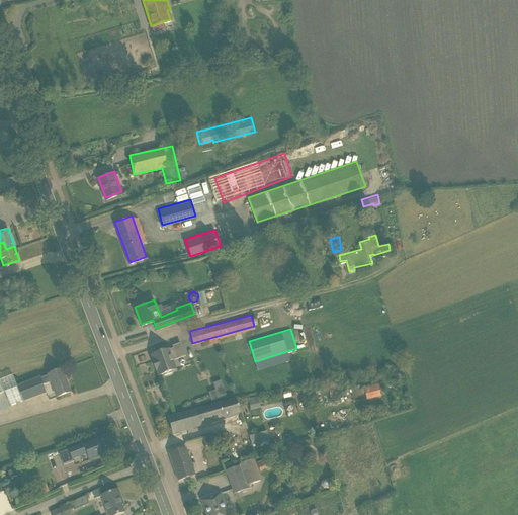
[(157,367),(159,373),(163,371),(164,373),(171,370),(170,369),(175,367),(172,358),(184,353),(180,341),(172,344),(173,346),(168,348),(168,347),(151,353),(154,359),(153,360),(155,367),(157,367)]
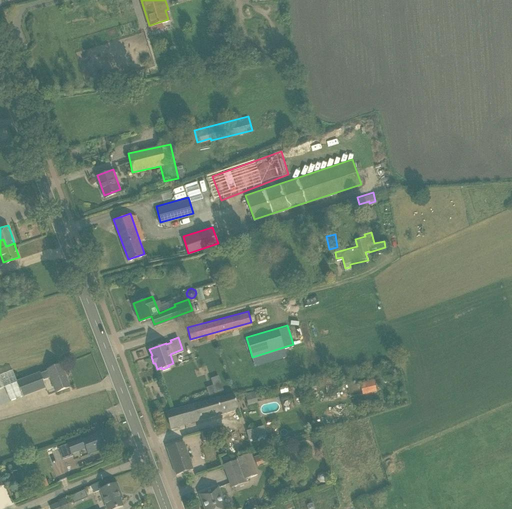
[(40,371),(17,380),(22,394),(45,385),(43,379),(50,376),(56,390),(69,385),(61,363),(47,368),(40,371)]
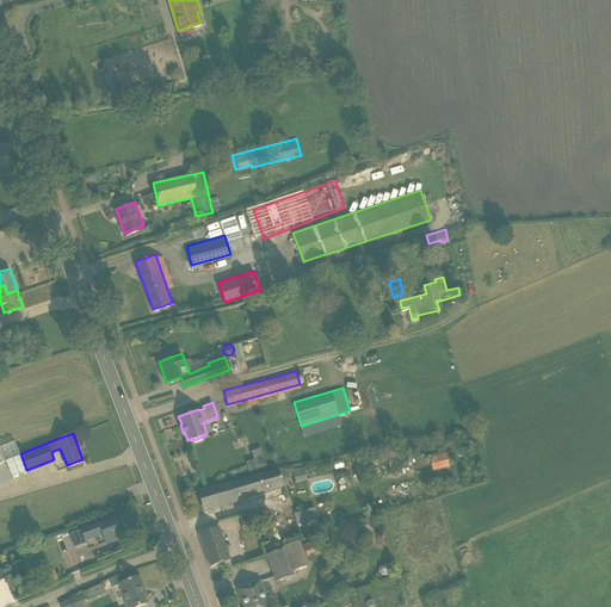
[(14,440),(0,445),(0,460),(6,459),(12,475),(26,470),(20,453),(14,440)]
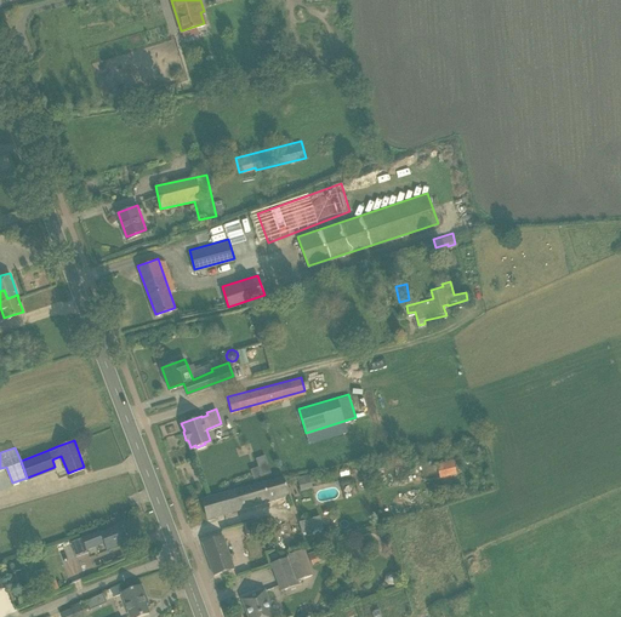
[(250,466),(252,475),(269,470),(266,452),(256,455),(258,464),(250,466)]
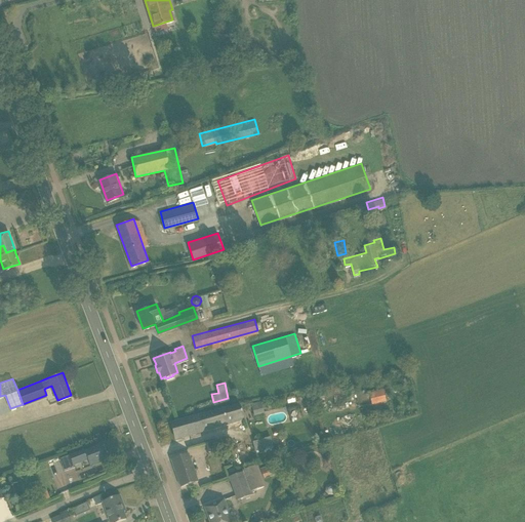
[(382,386),(368,390),(372,402),(386,399),(382,386)]
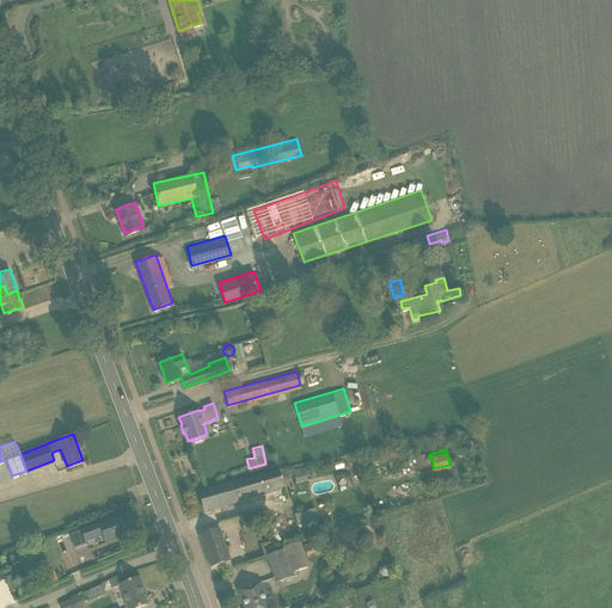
[(303,465),(293,468),(294,474),(295,476),(305,473),(303,465)]
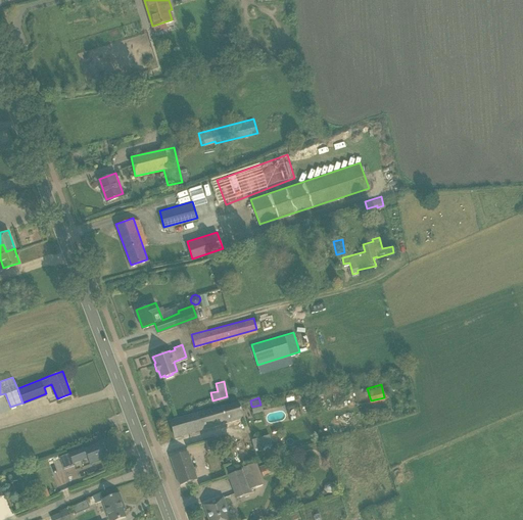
[(170,419),(175,436),(185,433),(209,425),(209,426),(242,416),(237,400),(180,416),(170,419)]
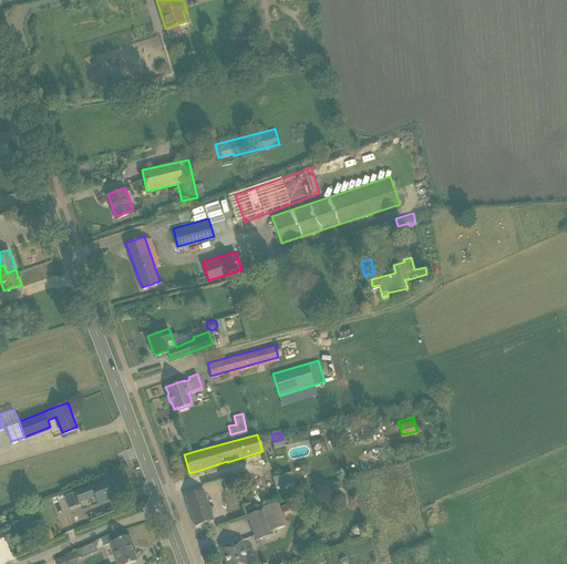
[(275,474),(278,485),(296,479),(292,469),(275,474)]
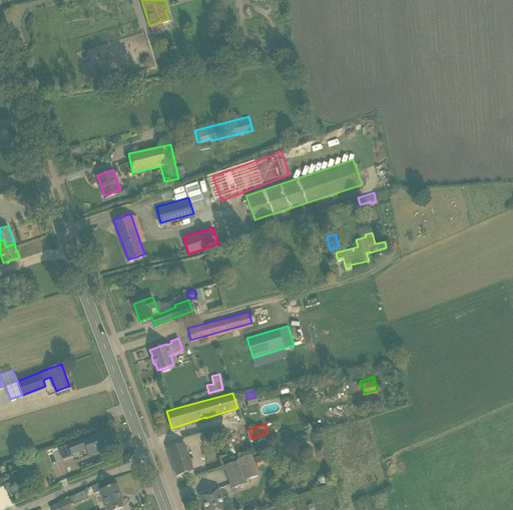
[(200,433),(202,440),(223,436),(221,428),(200,433)]
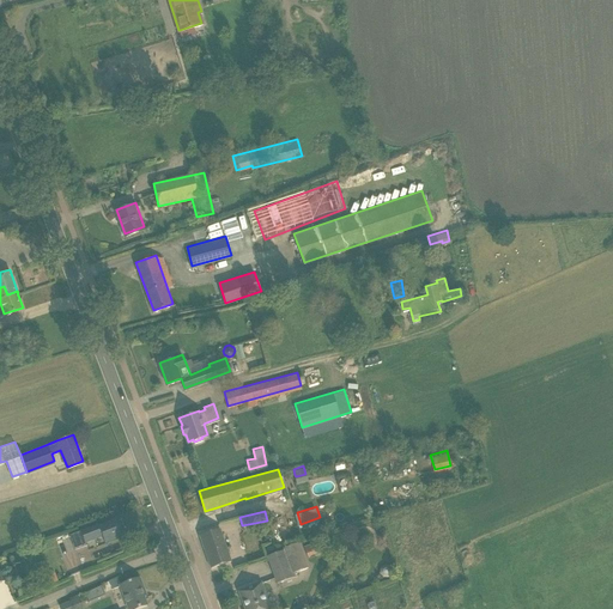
[(71,533),(70,534),(74,547),(76,547),(86,542),(85,540),(102,533),(105,541),(122,534),(117,518),(105,522),(99,525),(98,523),(82,529),(71,533)]
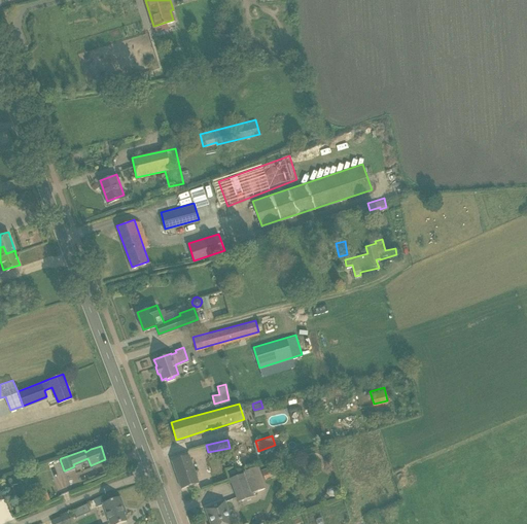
[(172,459),(181,487),(199,481),(195,472),(188,453),(181,456),(172,459)]
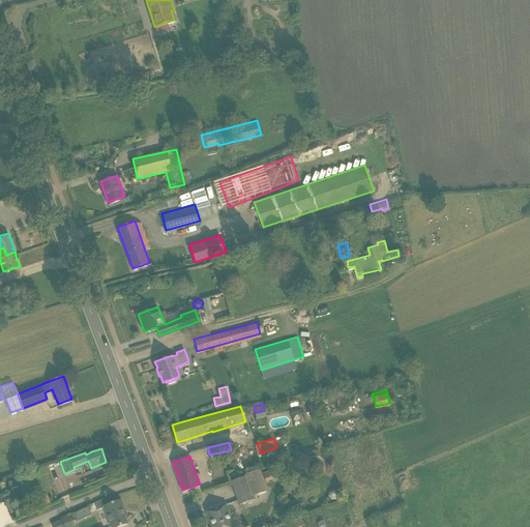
[(232,479),(240,503),(256,498),(255,494),(267,490),(259,468),(244,472),(245,475),(232,479)]
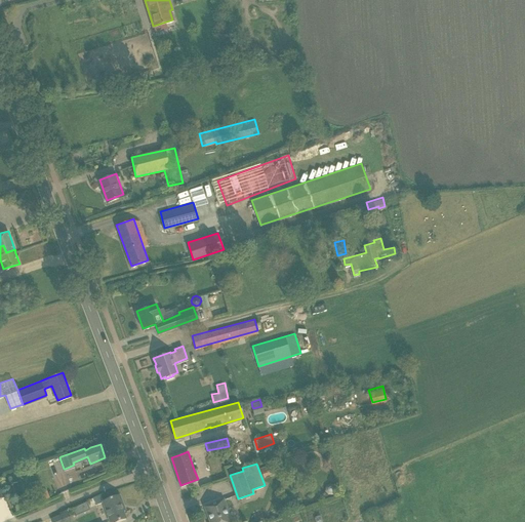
[(261,467),(265,475),(273,472),(269,464),(261,467)]
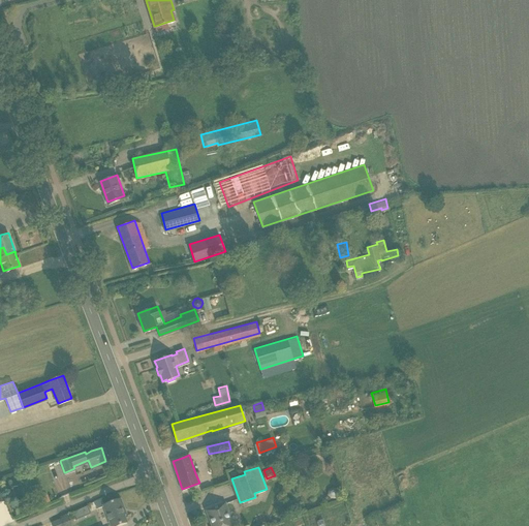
[(328,489),(328,493),(331,496),(335,497),(338,494),(339,490),(336,487),(332,486),(328,489)]
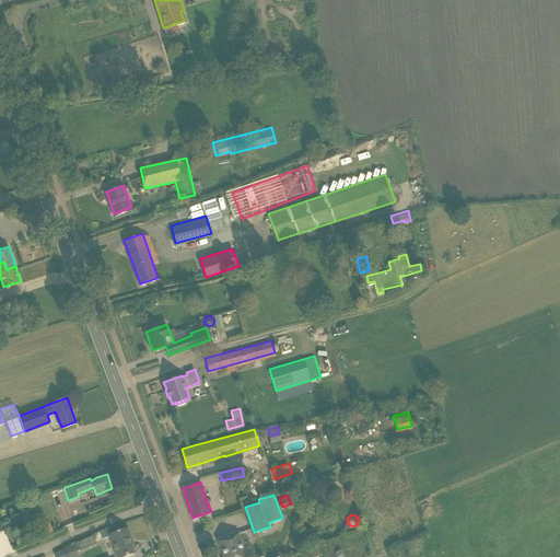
[(109,534),(118,556),(119,556),(133,552),(128,537),(131,536),(127,526),(109,534)]
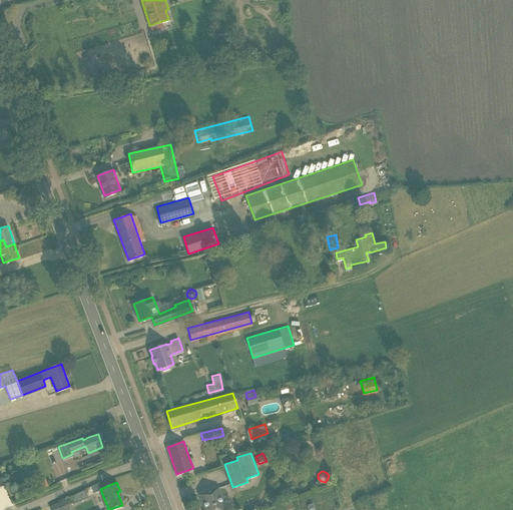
[(204,508),(205,509),(224,509),(219,495),(221,494),(218,486),(207,490),(207,491),(199,493),(202,502),(203,502),(205,507),(204,508)]
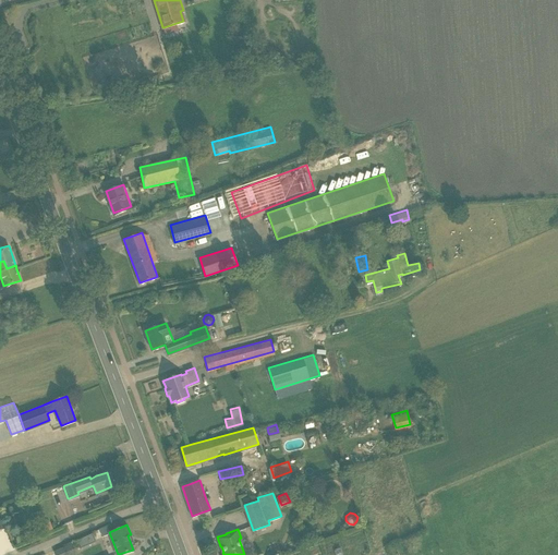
[(77,538),(80,542),(91,539),(88,533),(77,538)]
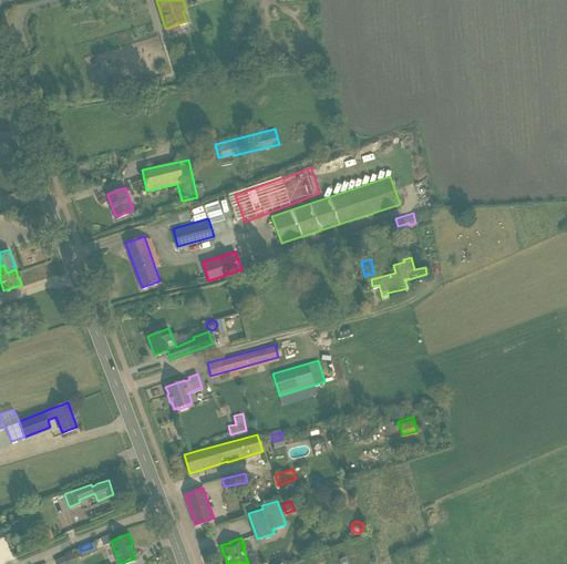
[(57,559),(60,563),(61,563),(64,563),(65,563),(76,560),(73,553),(72,553),(71,552),(57,559)]
